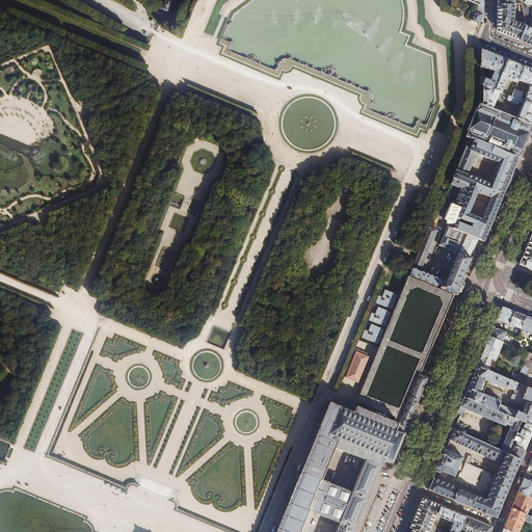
[(166,0),(164,5),(162,7),(168,11),(175,0),(166,0)]
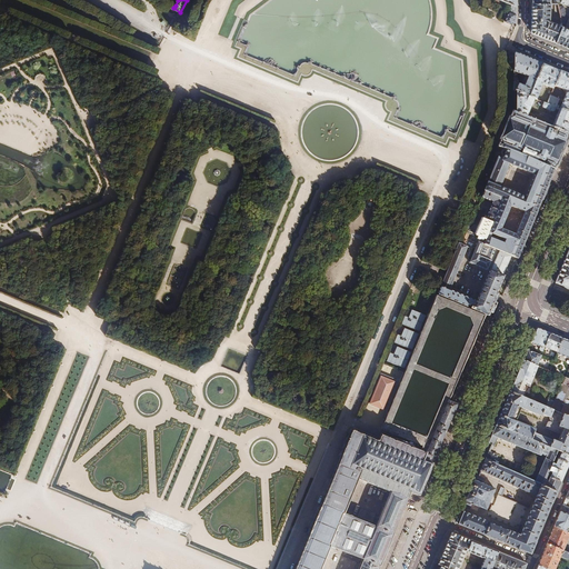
[(531,31),(556,41),(561,26),(561,23),(560,25),(550,21),(549,20),(550,3),(532,2),(531,31)]
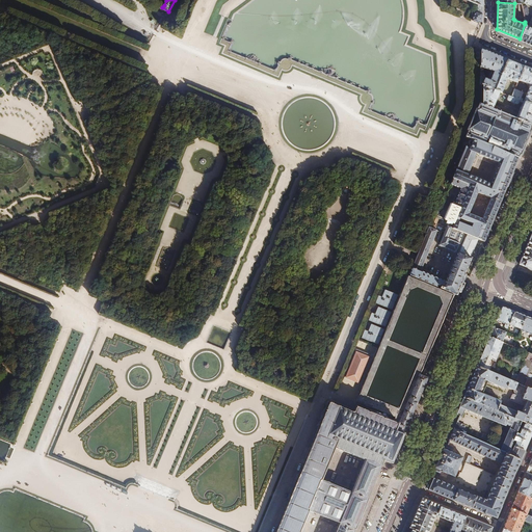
[(484,6),(478,3),(472,20),(482,23),(484,6)]
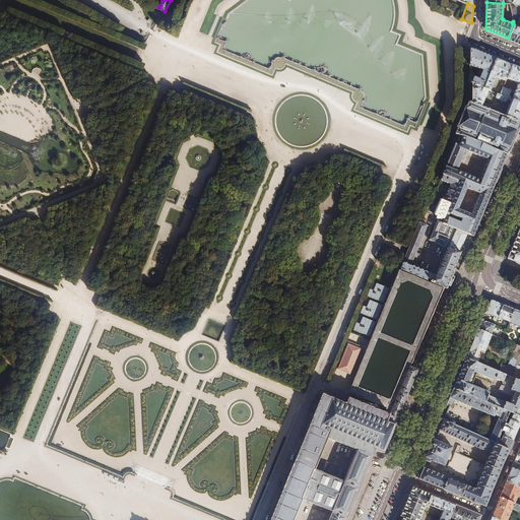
[(513,23),(508,38),(517,42),(519,43),(519,15),(517,24),(515,23),(518,17),(516,6),(510,4),(513,21),(513,23)]
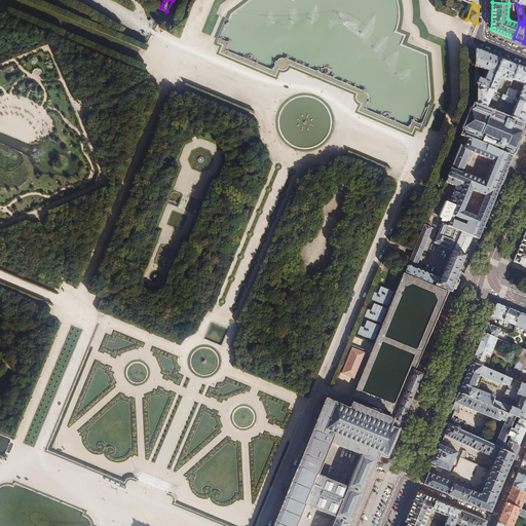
[(476,76),(474,81),(494,91),(495,91),(501,78),(508,63),(488,53),(474,47),(470,46),(470,65),(485,71),(482,79),(476,76)]
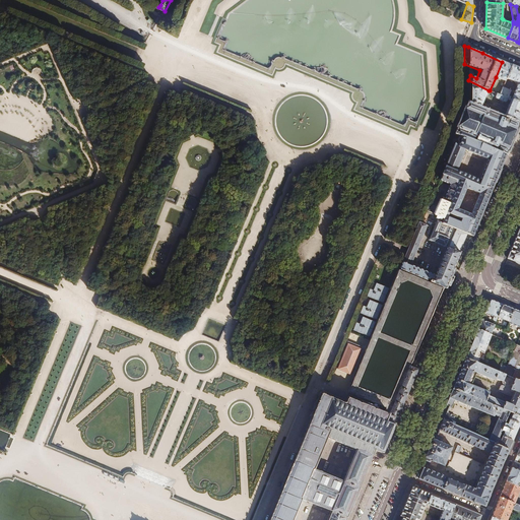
[(507,63),(502,62),(496,77),(506,81),(507,78),(512,66),(507,63)]
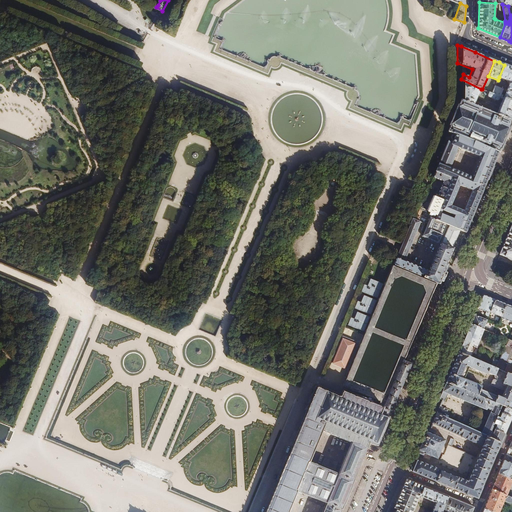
[(511,67),(504,65),(499,77),(510,82),(504,98),(511,101),(511,67)]
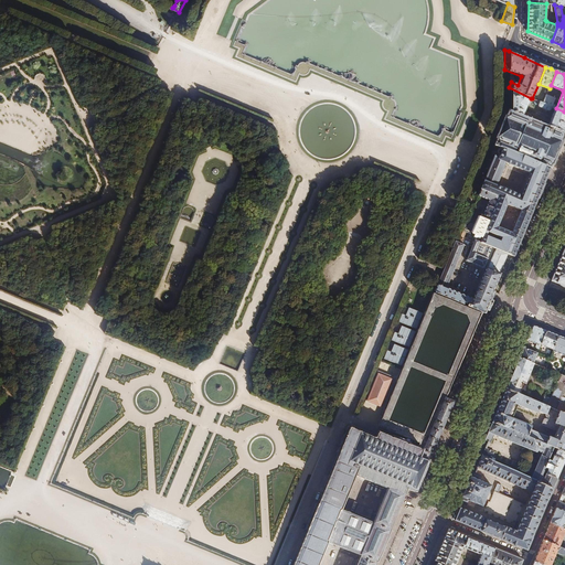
[(564,131),(564,112),(556,108),(554,108),(543,103),(540,102),(539,106),(539,107),(548,112),(550,110),(551,109),(554,110),(550,121),(525,112),(531,98),(509,87),(509,110),(564,134),(564,131)]
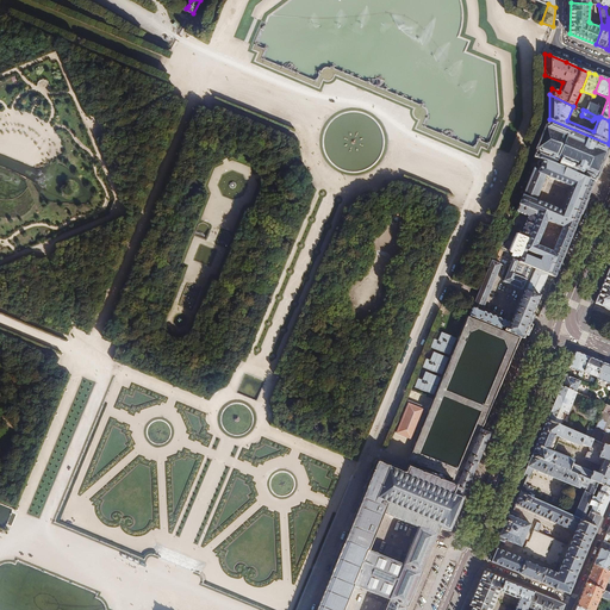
[(590,103),(586,111),(598,117),(599,114),(597,113),(599,107),(590,103)]
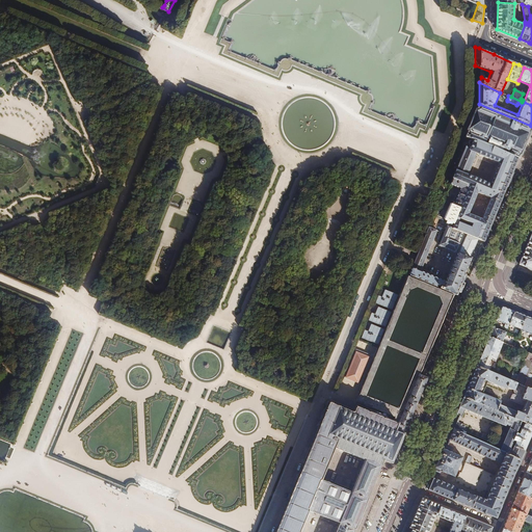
[(479,104),(476,103),(474,109),(476,109),(467,130),(469,131),(464,137),(469,138),(519,158),(520,156),(521,156),(526,144),(531,129),(531,128),(531,126),(479,104)]
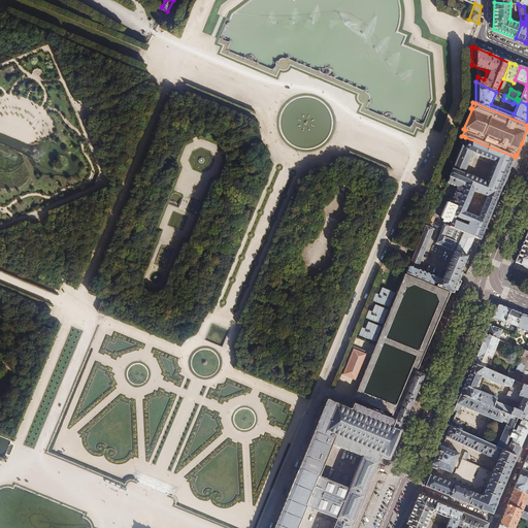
[(492,170),(506,176),(507,174),(508,172),(515,157),(465,137),(449,176),(467,185),(453,220),(450,227),(474,236),(481,239),(492,212),(502,186),(503,186),(503,185),(504,182),(490,175),(487,183),(464,173),(472,152),(495,162),(492,170)]
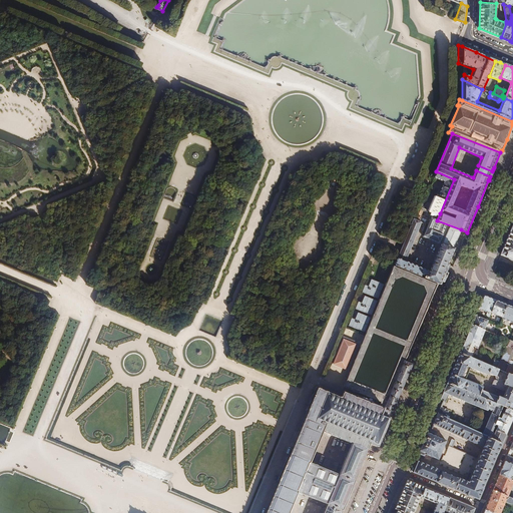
[(490,176),(492,171),(478,165),(476,170),(490,176)]
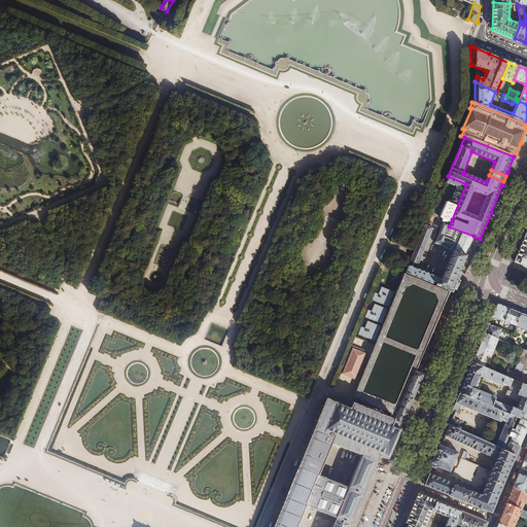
[(466,184),(448,176),(446,182),(457,187),(449,206),(437,202),(432,212),(449,218),(452,219),(466,184)]
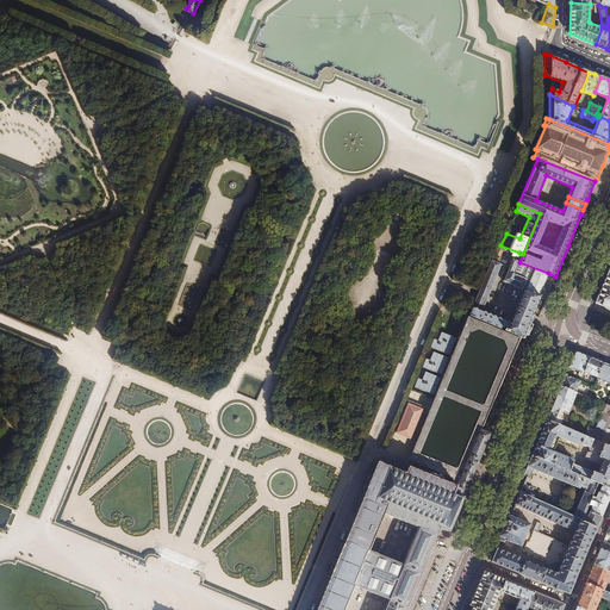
[(521,338),(548,273),(520,262),(515,260),(510,257),(500,282),(522,291),(509,322),(480,311),(500,262),(491,259),(477,291),(474,298),(467,316),(521,338)]
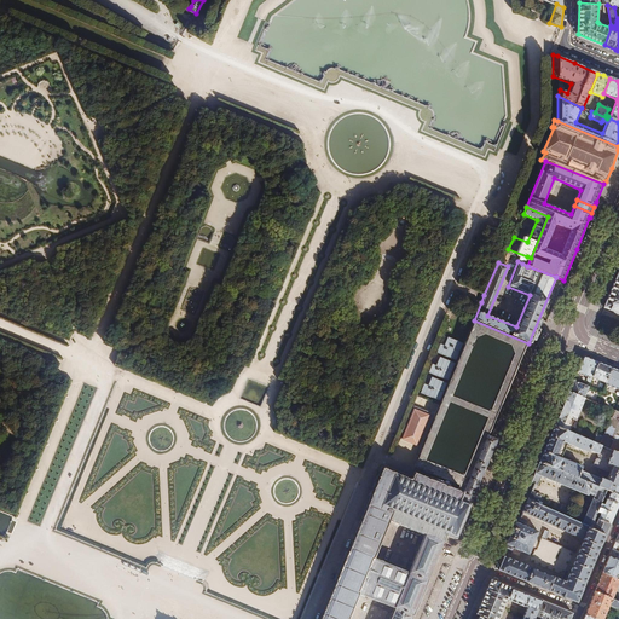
[(618,273),(605,307),(618,313),(618,273)]
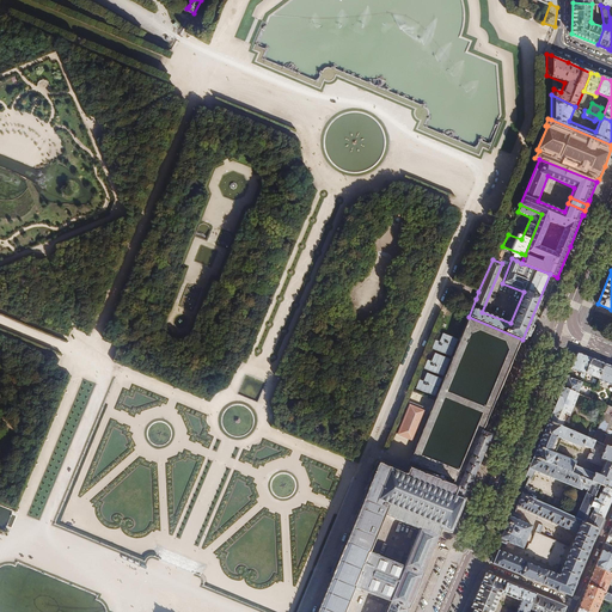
[(485,432),(487,428),(522,340),(469,317),(409,460),(440,473),(439,478),(460,488),(484,432),(485,432)]
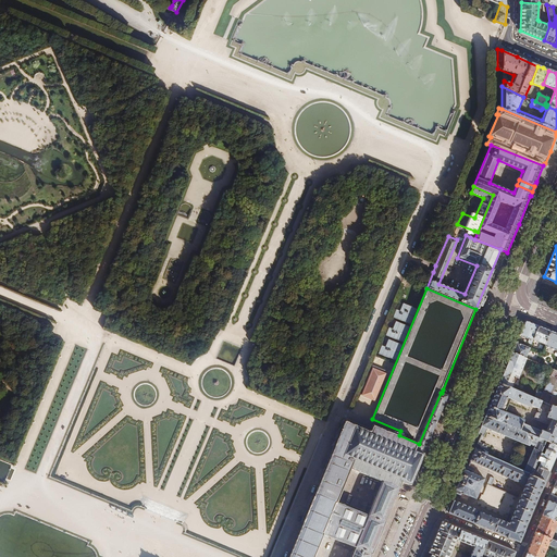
[(522,327),(520,334),(529,337),(529,338),(528,342),(528,343),(531,344),(532,339),(537,325),(525,321),(522,327)]
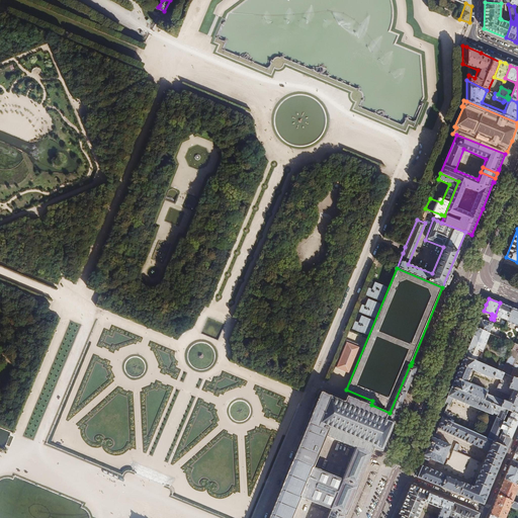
[(506,306),(500,303),(495,316),(507,321),(512,308),(506,306)]
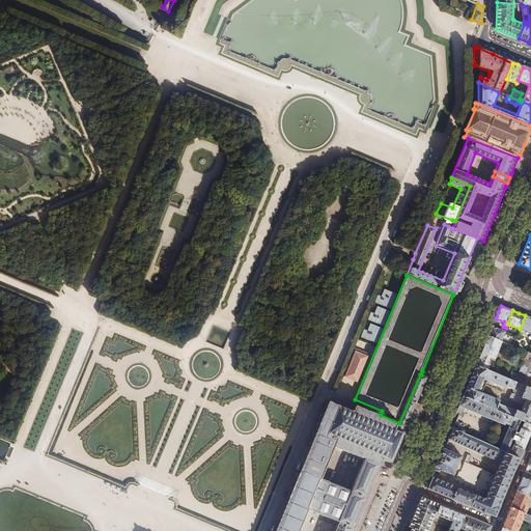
[(530,317),(525,315),(520,329),(518,335),(520,336),(522,330),(530,334),(530,337),(530,339),(530,338),(530,317)]
